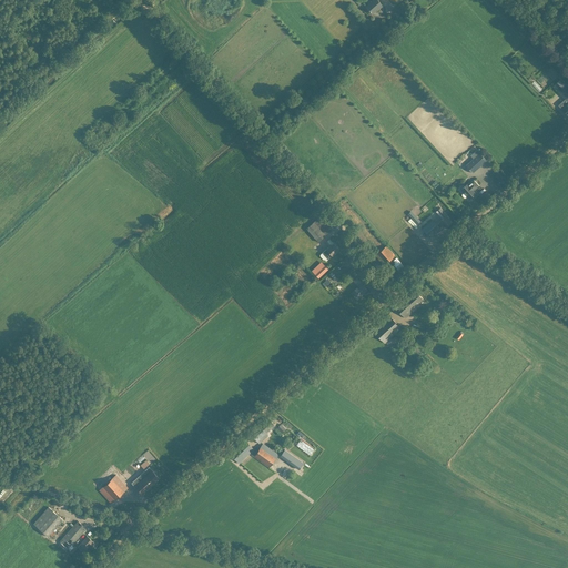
[(367,7),(365,9),(365,10),(367,12),(368,12),(371,10),(373,13),(379,8),(383,6),(379,1),(377,0),(373,0),(373,1),(367,7)]
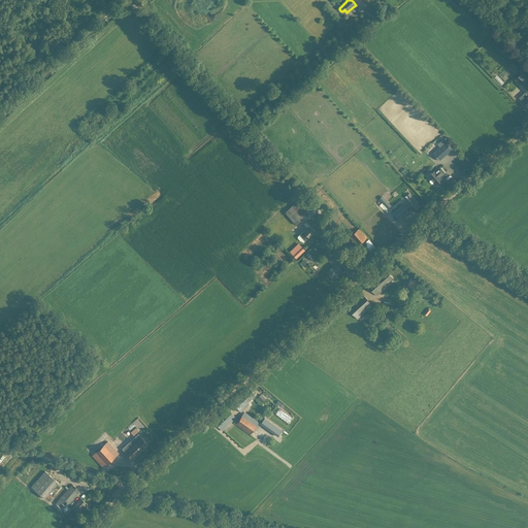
[(527,78),(522,73),(515,79),(526,92),(527,90),(527,78)]
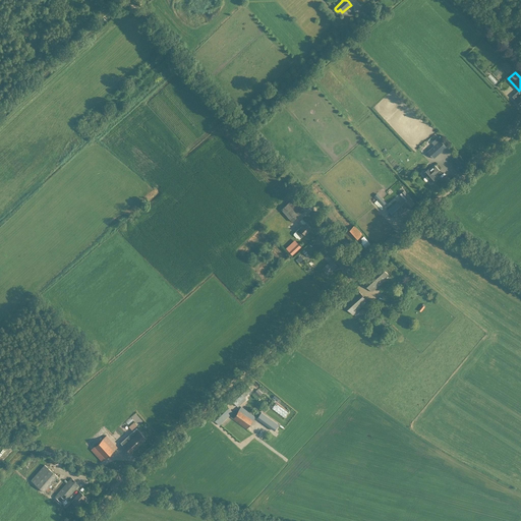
[(427,152),(433,159),(447,148),(441,140),(427,152)]
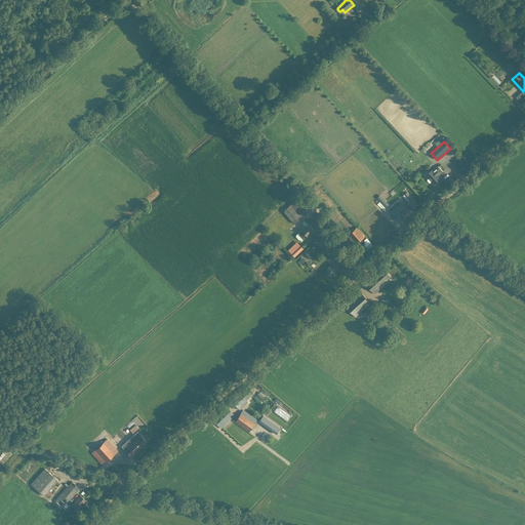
[(461,156),(455,161),(461,166),(467,162),(461,156)]
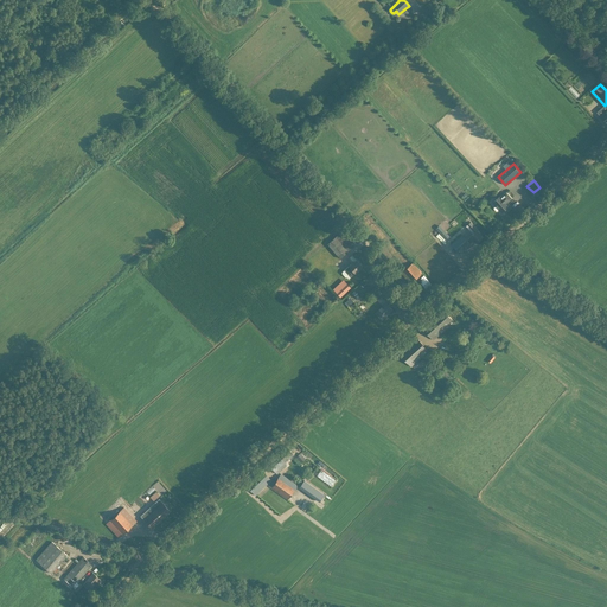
[(512,198),(506,192),(502,196),(500,195),(493,202),(503,212),(510,205),(508,203),(512,198)]
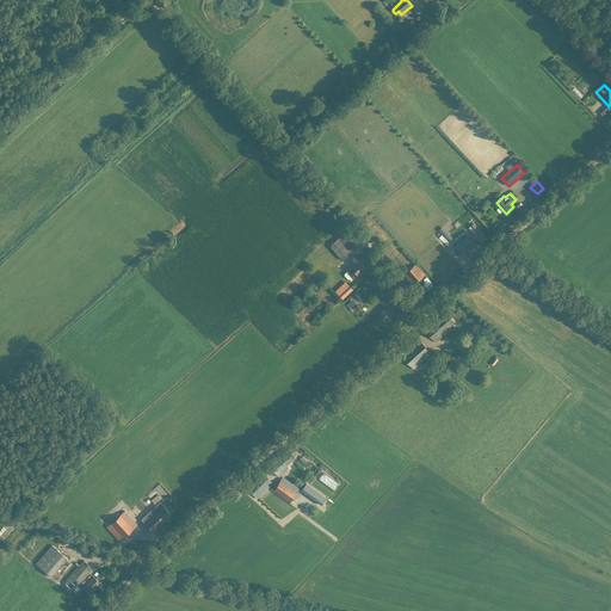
[(474,238),(476,240),(480,245),(486,239),(483,236),(483,235),(485,234),(477,228),(475,230),(477,233),(474,238)]
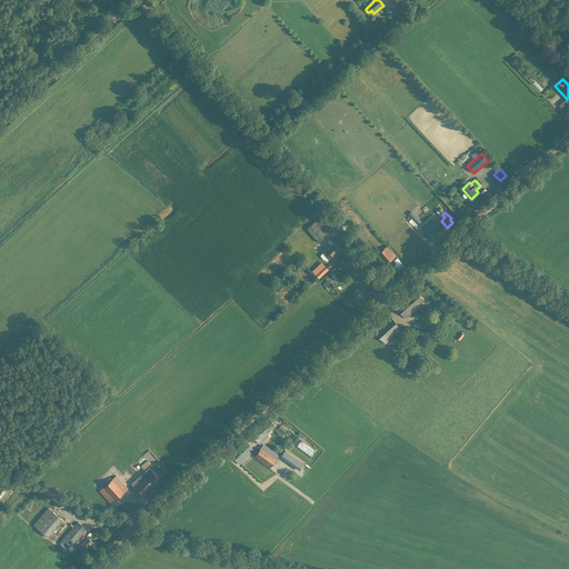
[(322,216),(318,219),(308,229),(320,242),(330,233),(335,229),(322,216)]
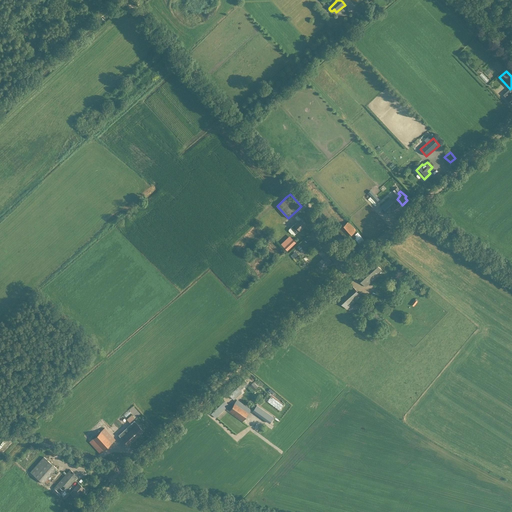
[(390,198),(381,206),(384,210),(388,214),(397,206),(393,202),(390,198)]
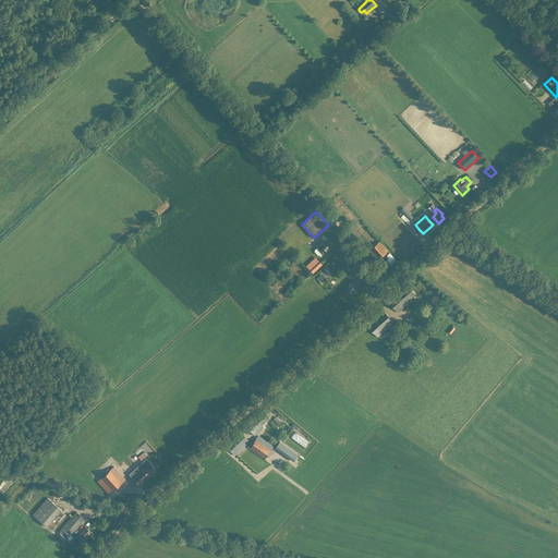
[(320,245),(317,249),(315,250),(315,252),(318,255),(319,255),(320,255),(323,254),(323,255),(330,249),(334,245),(329,239),(325,242),(320,245)]
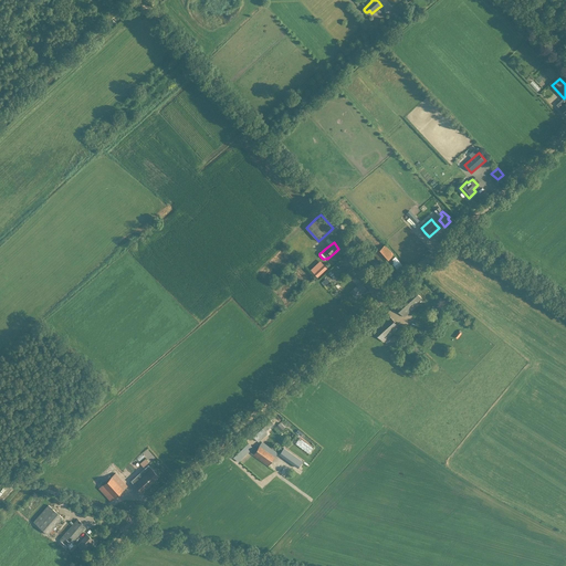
[(395,254),(390,251),(386,244),(377,252),(386,262),(395,254)]
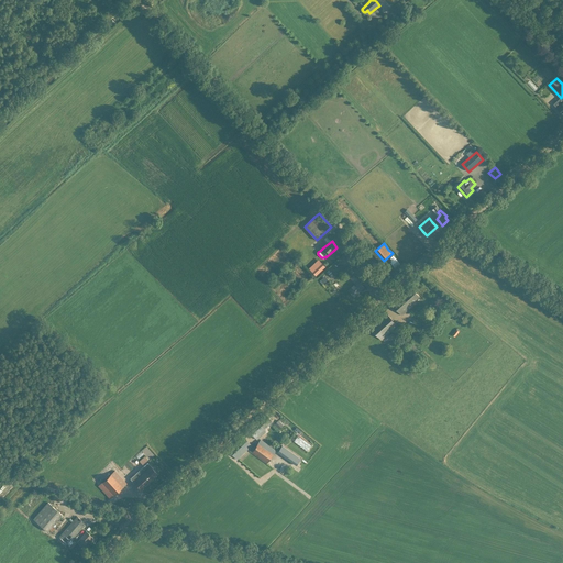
[(417,257),(427,247),(423,243),(412,253),(417,257)]
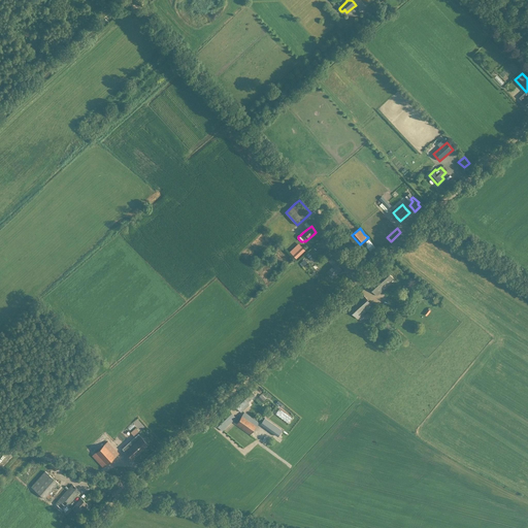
[(302,246),(293,255),(296,259),(305,250),(302,246)]
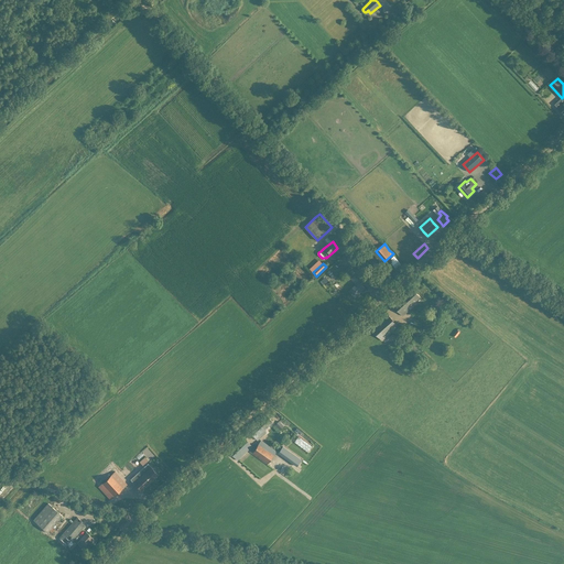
[(377,289),(382,284),(370,270),(365,275),(377,289)]
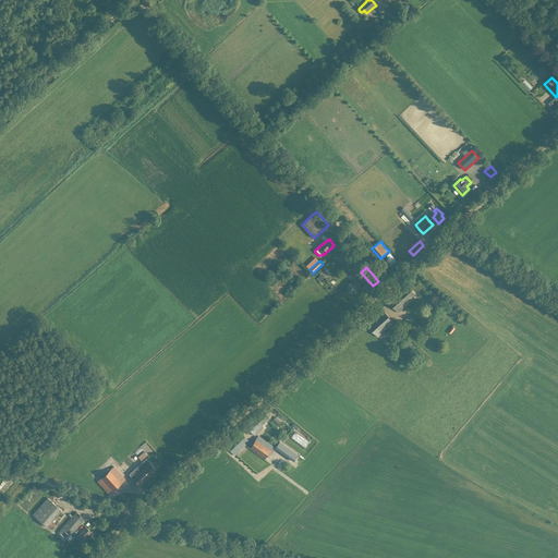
[(355,279),(352,282),(346,287),(348,290),(352,294),(355,291),(354,290),(361,284),(355,279)]
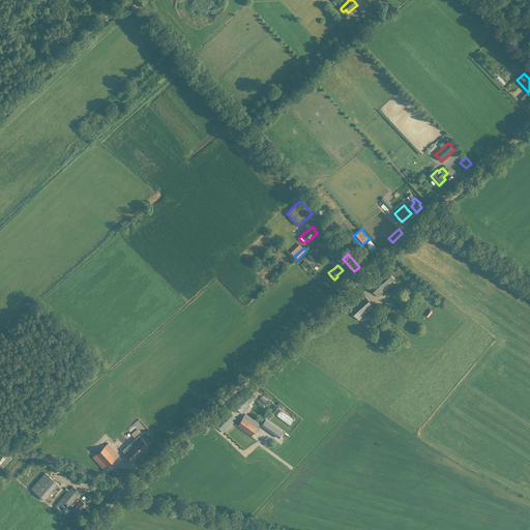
[(395,278),(391,274),(388,271),(371,287),(374,291),(379,296),(389,287),(387,286),(395,278)]
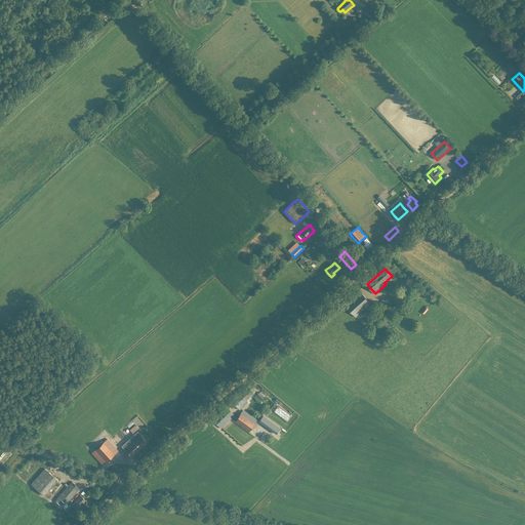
[(371,304),(363,294),(360,290),(345,305),(356,317),(371,304)]
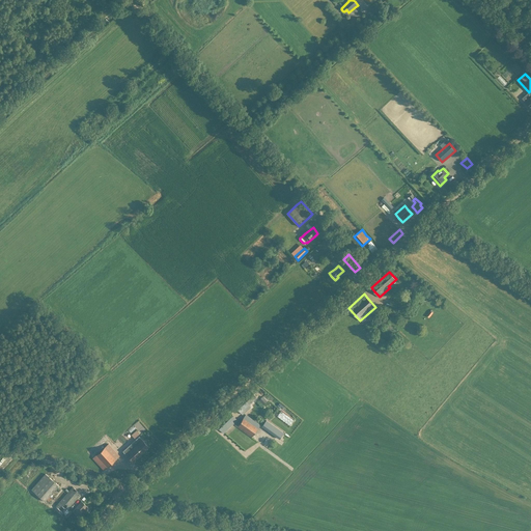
[(268,401),(262,396),(259,400),(263,404),(268,401)]
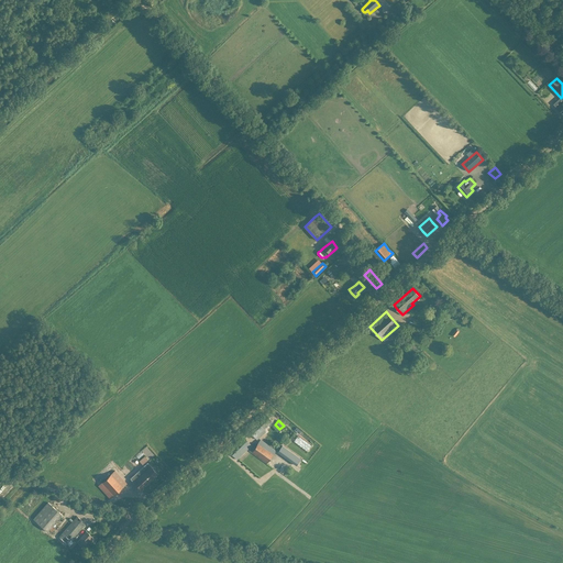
[(242,435),(228,450),(232,454),(238,460),(239,457),(246,450),(247,450),(252,445),(242,435)]
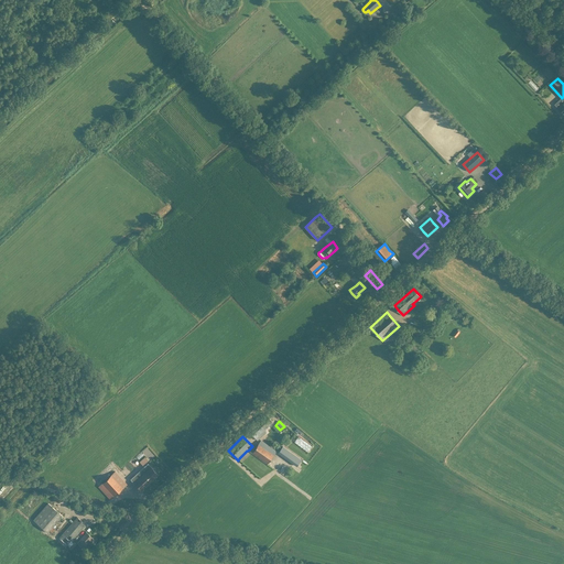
[(295,442),(307,452),(312,446),(299,436),(295,442)]
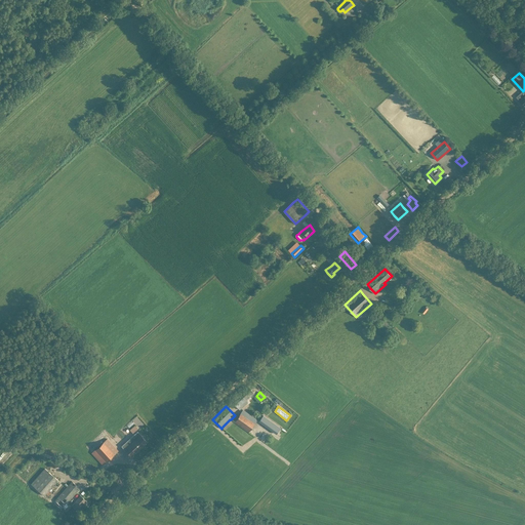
[(257,419),(247,412),(243,410),(239,416),(238,417),(235,415),(232,419),(249,432),(257,419)]
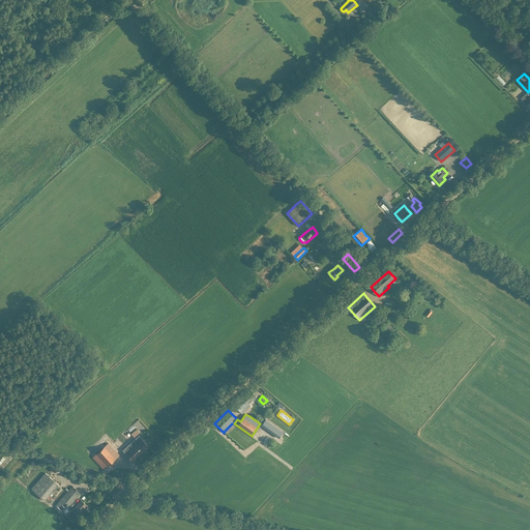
[(261,425),(278,438),(284,432),(266,419),(261,425)]
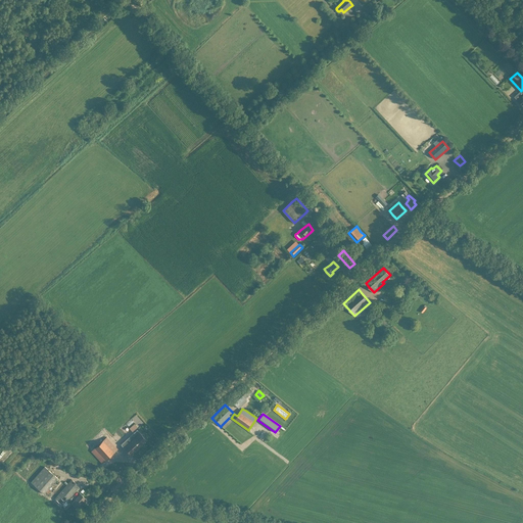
[(147,440),(143,436),(137,430),(122,444),(128,452),(131,455),(147,440)]
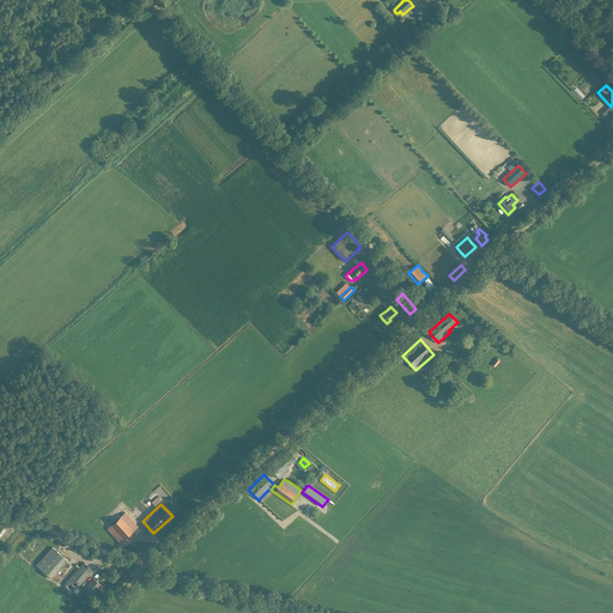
[(111,525),(107,529),(120,544),(138,527),(126,513),(111,525)]
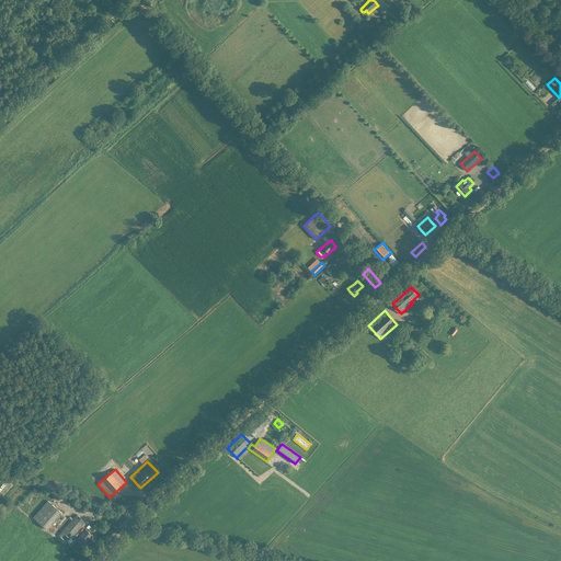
[(48,529),(58,517),(63,513),(48,501),(34,517),(48,529)]
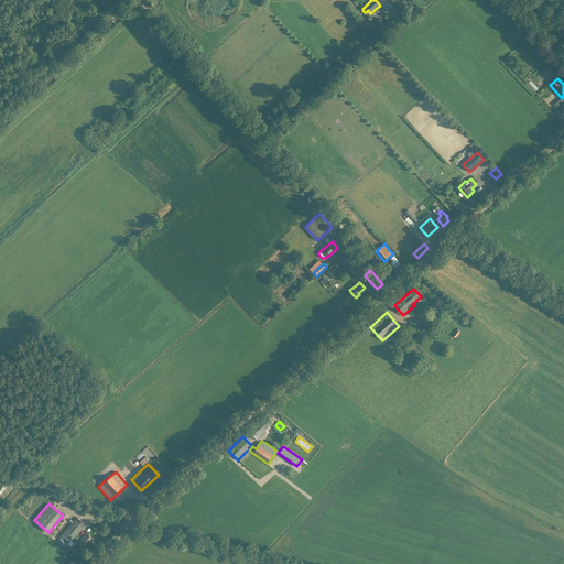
[(60,538),(68,545),(73,550),(76,544),(72,541),(86,524),(77,517),(74,521),(60,538)]
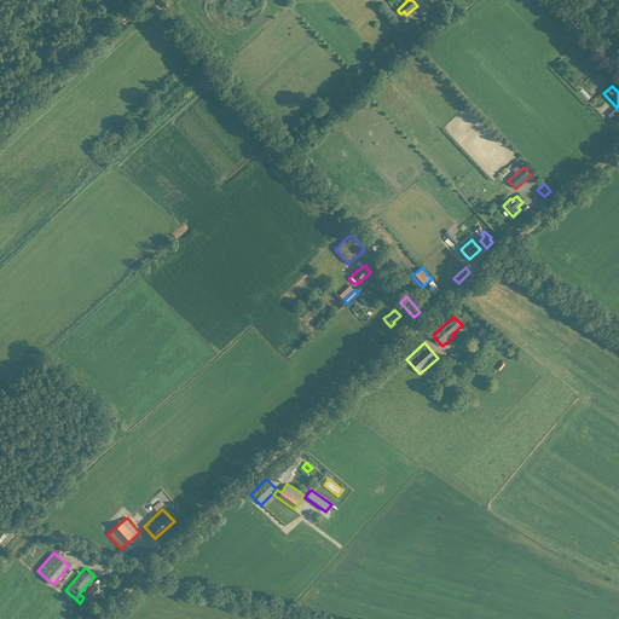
[(103,596),(104,596),(104,595),(105,594),(94,584),(85,596),(92,602),(97,596),(100,599),(103,596)]
